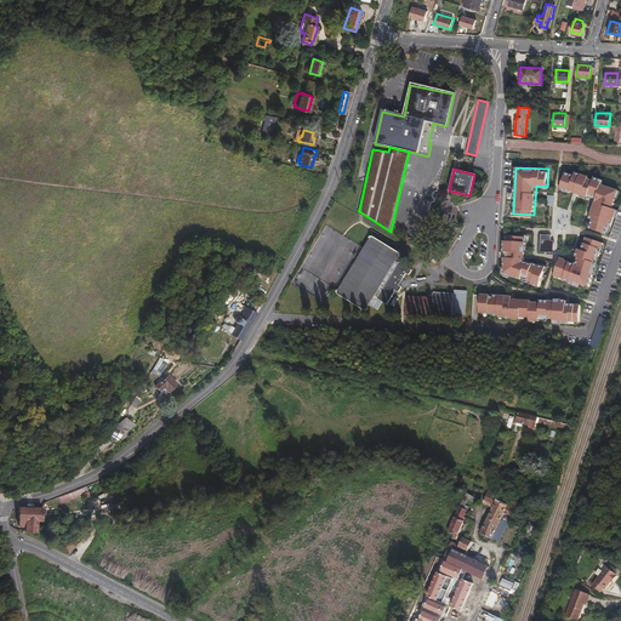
[(560,187),(596,198),(588,226),(610,232),(616,208),(615,206),(620,187),(602,182),(603,177),(575,170),(574,174),(565,171),(560,187)]
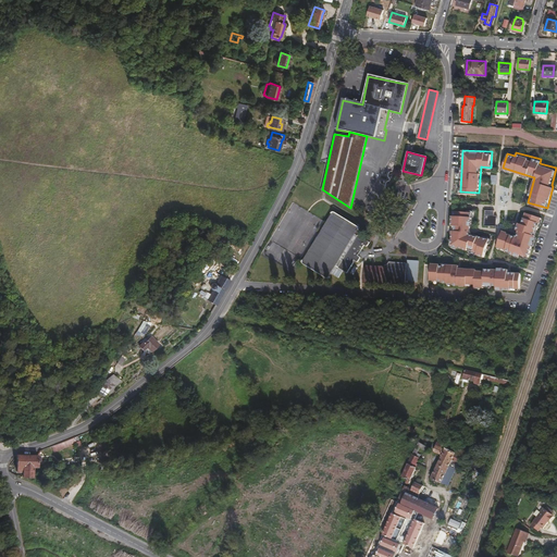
[(448,244),(485,254),(490,237),(470,232),(473,220),(470,219),(471,212),(457,208),(448,244)]
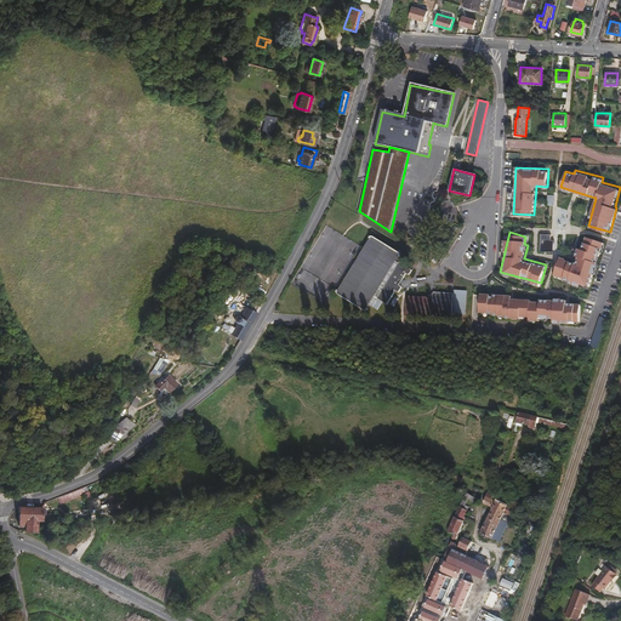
[(556,274),(591,285),(604,240),(587,235),(584,246),(580,245),(576,254),(580,255),(577,261),(560,256),(556,274)]
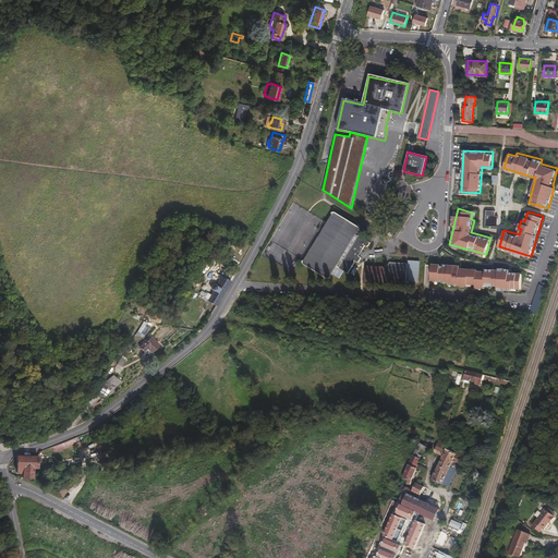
[(359,257),(365,246),(367,249),(370,243),(358,235),(361,229),(334,213),(316,242),(303,265),(324,278),(329,281),(332,276),(340,280),(344,274),(348,276),(355,263),(358,264),(361,258),(359,257)]
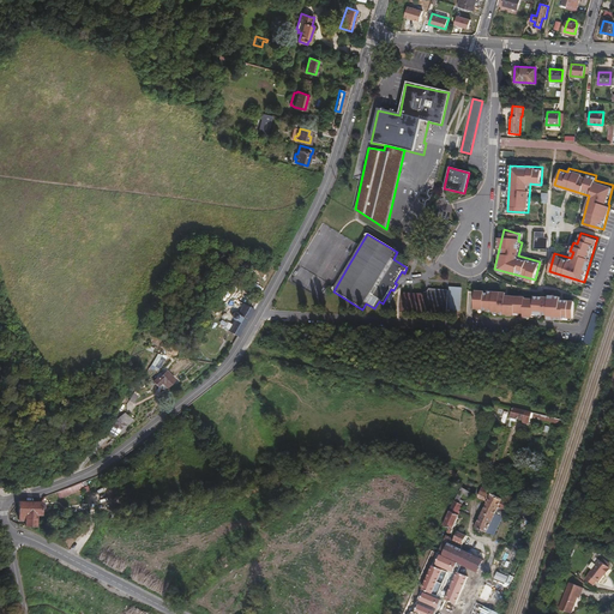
[(461,309),(462,290),(462,288),(450,287),(450,309),(461,309)]
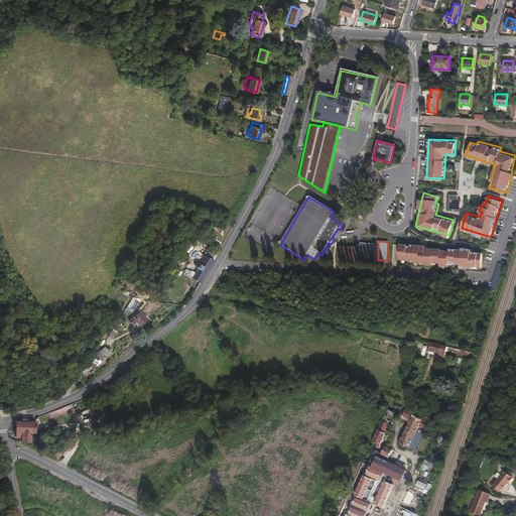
[(398,249),(400,258),(410,260),(433,264),(433,262),(440,262),(440,266),(449,265),(449,263),(461,262),(461,265),(481,268),(484,251),(461,247),(446,249),(431,246),(426,247),(425,245),(415,243),(410,244),(400,242),(398,249)]
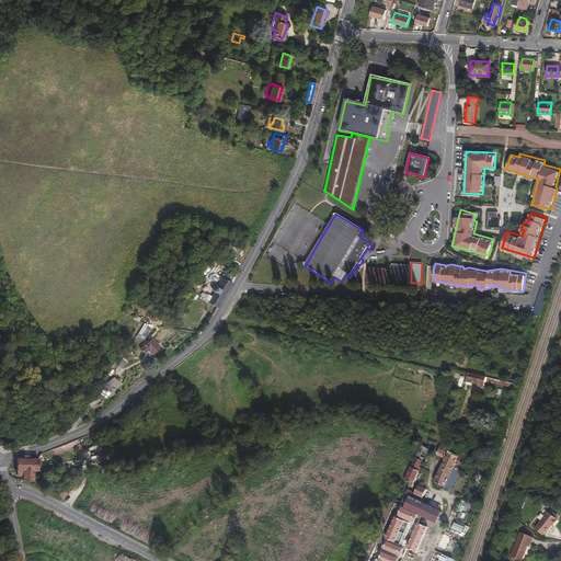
[(409,288),(410,266),(393,266),(393,267),(391,268),(367,267),(366,286),(385,287),(409,288)]
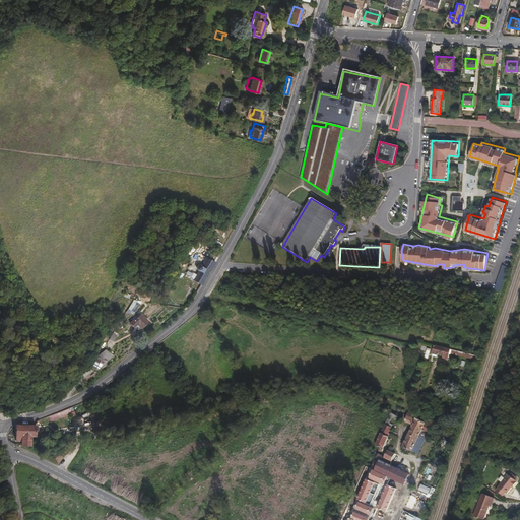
[(333,256),(336,251),(331,248),(328,253),(333,256)]
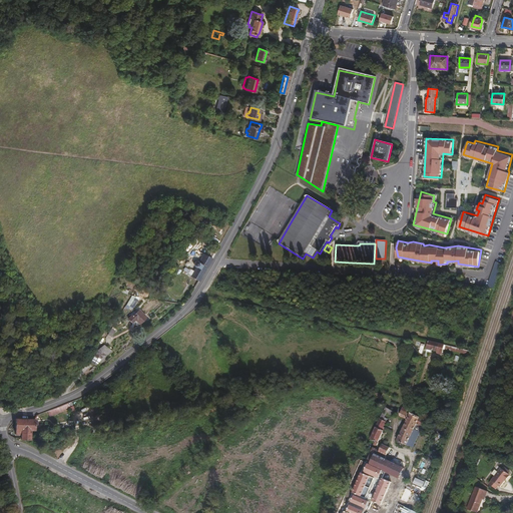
[(143,321),(146,317),(139,310),(129,320),(132,323),(135,320),(140,325),(144,322),(143,321)]
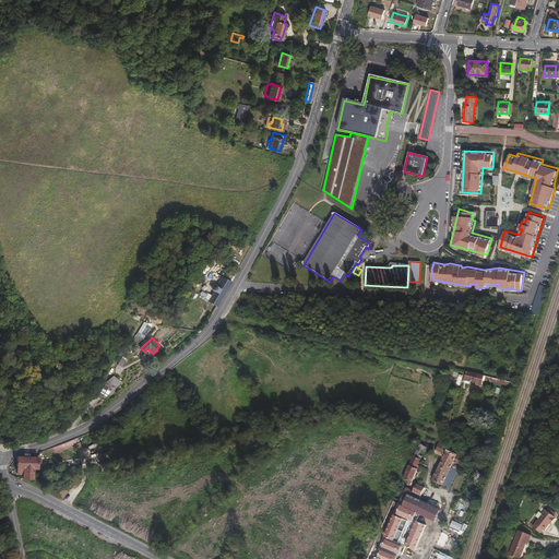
[(121,367),(127,359),(122,356),(117,365),(121,367)]
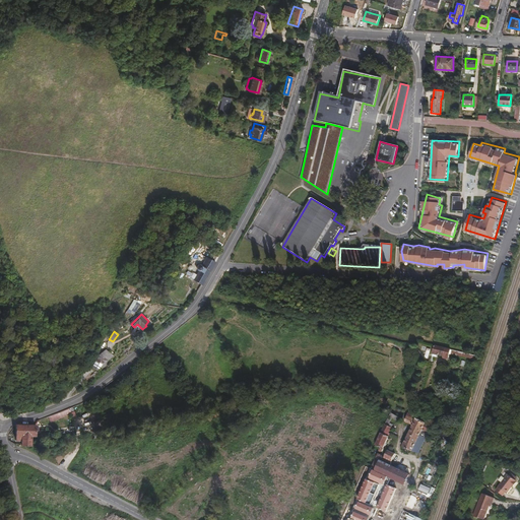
[(449,353),(450,349),(435,345),(432,353),(438,354),(439,354),(443,355),(443,358),(448,359),(449,353)]
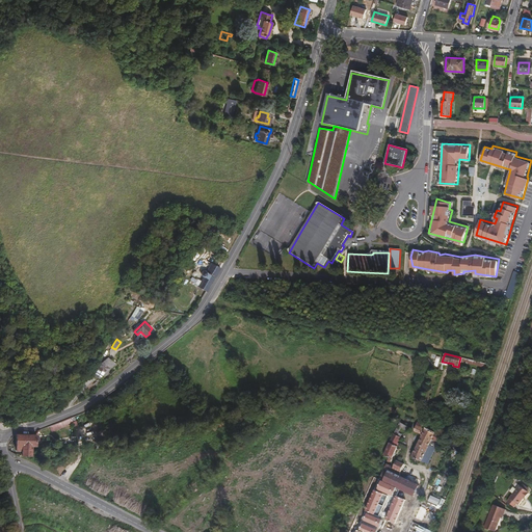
[(113,369),(116,364),(108,357),(101,364),(94,376),(100,379),(112,369),(113,369)]
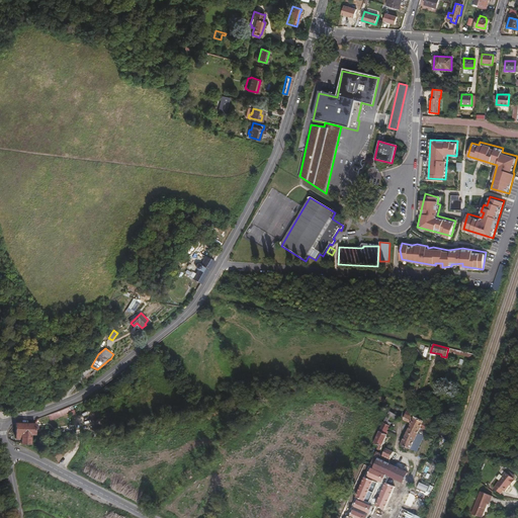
[(476,354),(448,348),(447,352),(475,358),(476,354)]
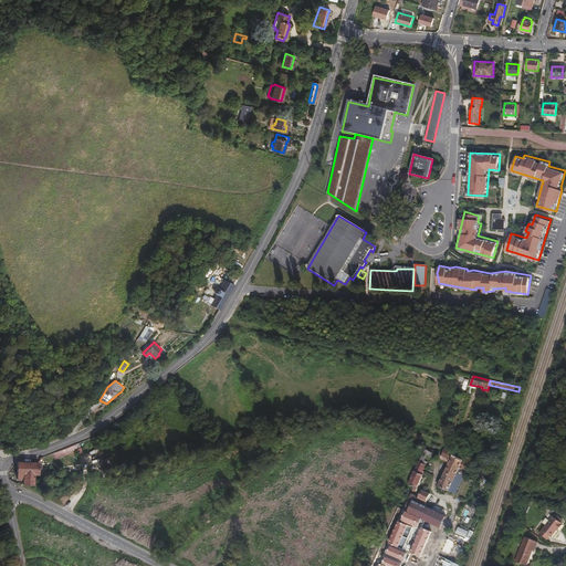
[(103,460),(94,437),(74,444),(77,453),(90,449),(95,462),(103,460)]
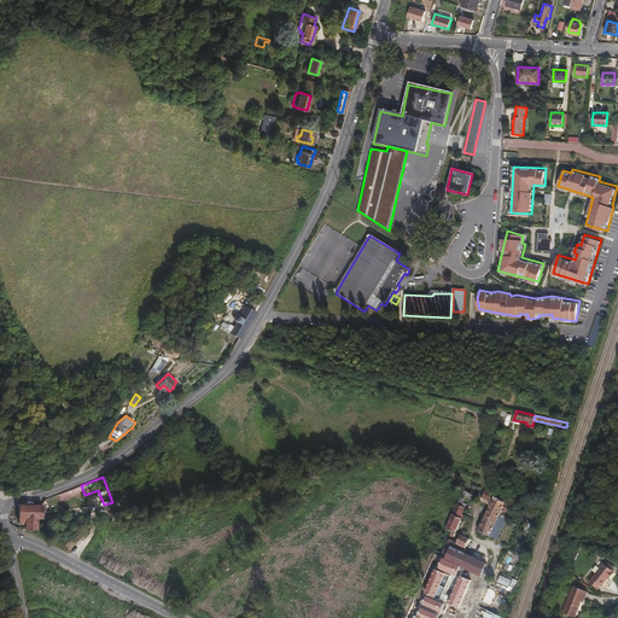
[(466,505),(462,502),(466,496),(476,501),(477,497),(464,489),(458,505),(465,508),(466,505)]
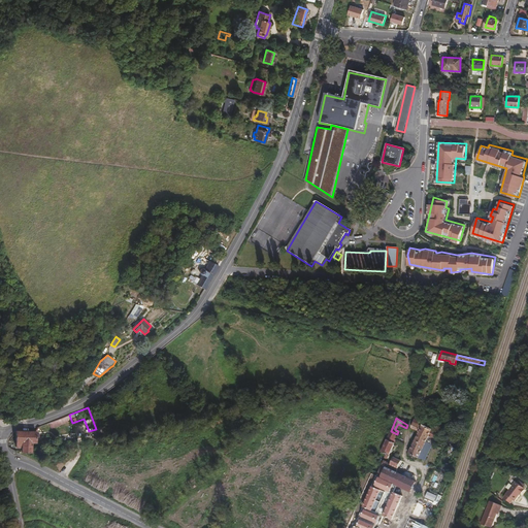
[(431,447),(432,444),(426,441),(429,436),(436,439),(437,433),(422,426),(422,427),(419,425),(413,423),(411,428),(419,432),(408,454),(418,458),(418,457),(424,460),(431,447)]
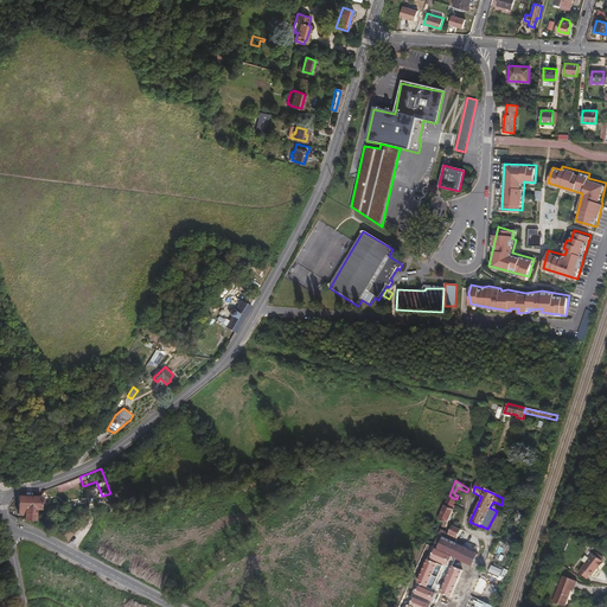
[(40,508),(40,503),(44,503),(44,498),(40,498),(40,496),(19,496),(18,497),(18,513),(25,513),(25,519),(36,519),(36,508),(39,509),(40,508)]
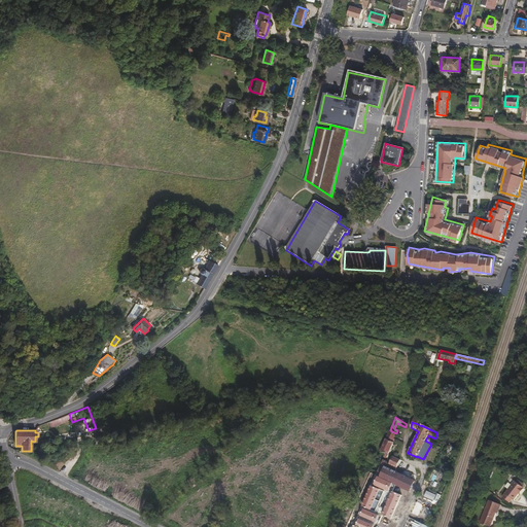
[(387,456),(395,440),(393,438),(396,433),(390,430),(378,456),(381,457),(382,457),(383,454),(385,455),(385,456),(385,457),(386,457),(387,457),(387,456)]
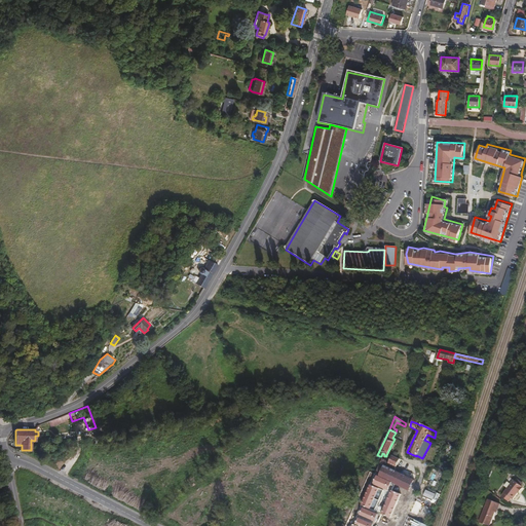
[(431,442),(435,438),(427,435),(424,440),(430,443),(429,445),(430,446),(431,442)]
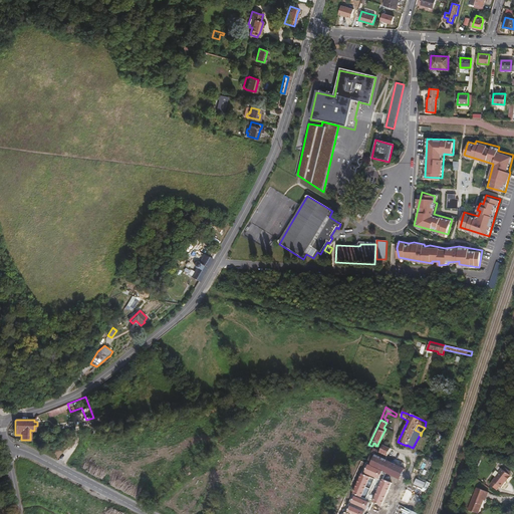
[(369,513),(381,513),(402,474),(409,459),(408,457),(398,453),(383,445),(379,451),(372,448),(347,503),(369,513)]
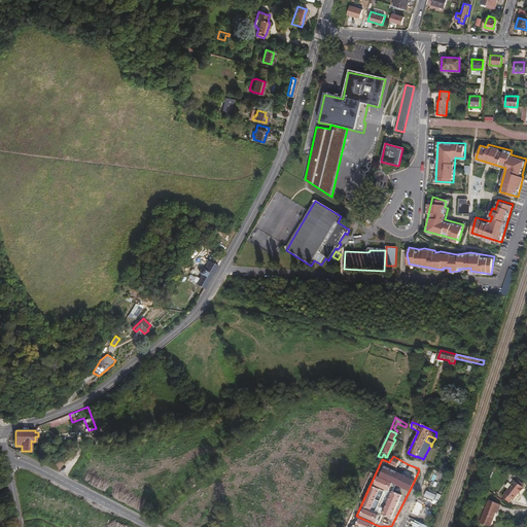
[(513,501),(519,493),(520,494),(523,490),(522,489),(522,488),(514,482),(501,497),(508,503),(511,500),(513,501)]
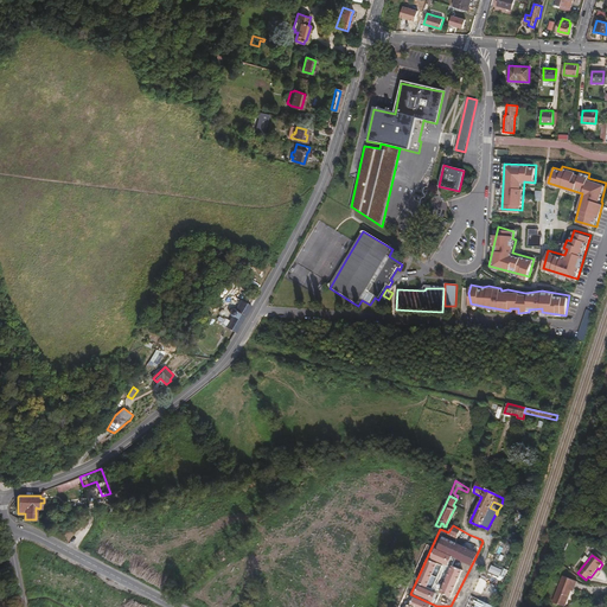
[(502,570),(491,566),(489,572),(499,577),(502,570)]
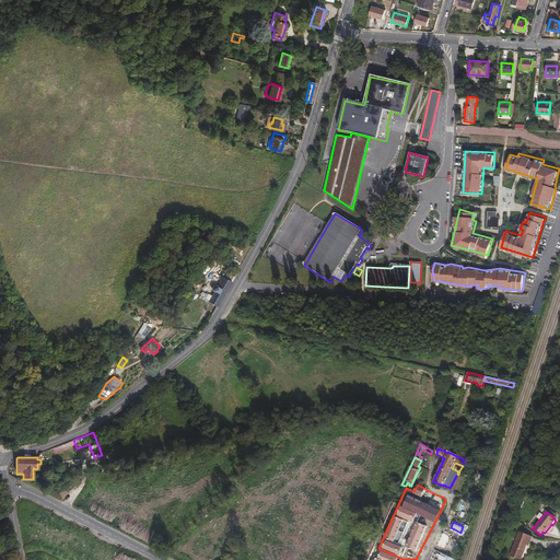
[(526,545),(527,543),(528,543),(532,536),(520,531),(510,556),(520,559),(526,545)]
